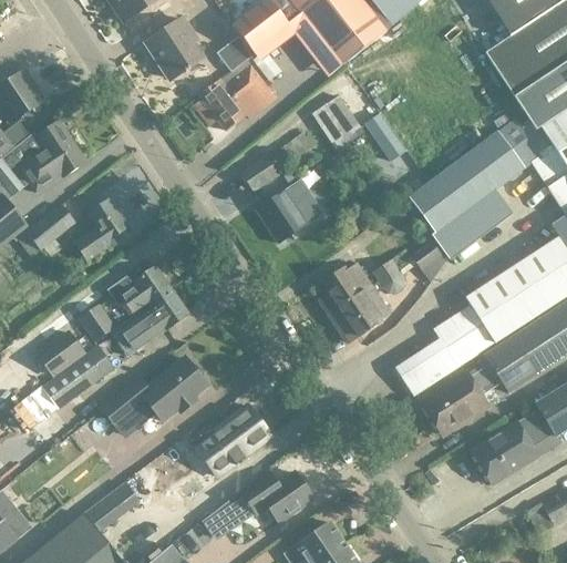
[(116,0),(129,19),(156,0),(116,0)]
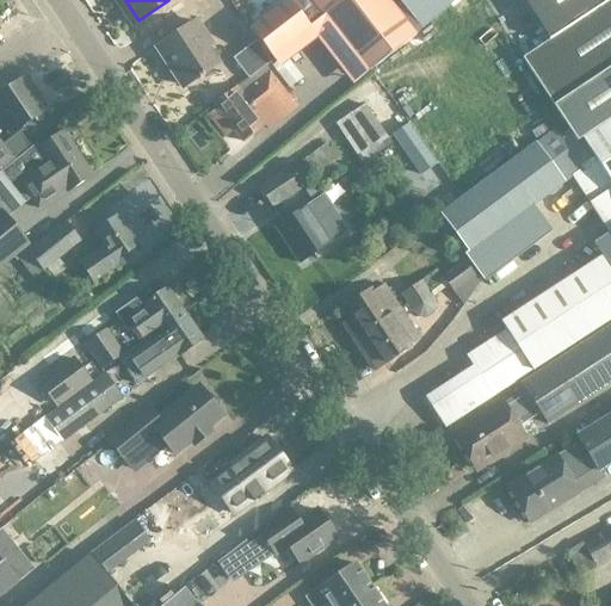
[(316,35),(351,81),(417,31),(392,0),(279,0),(250,24),(279,63),(316,35)]
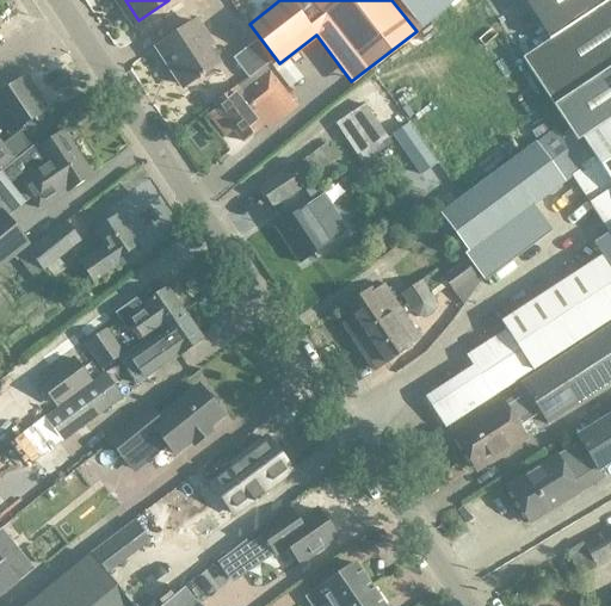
[(392,0),(415,30),(451,0),(392,0)]
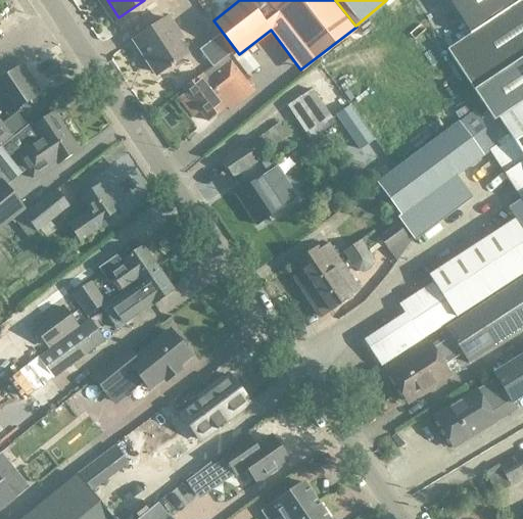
[(516,0),(471,32),(447,47),(474,88),(522,55),(522,0),(516,0)]
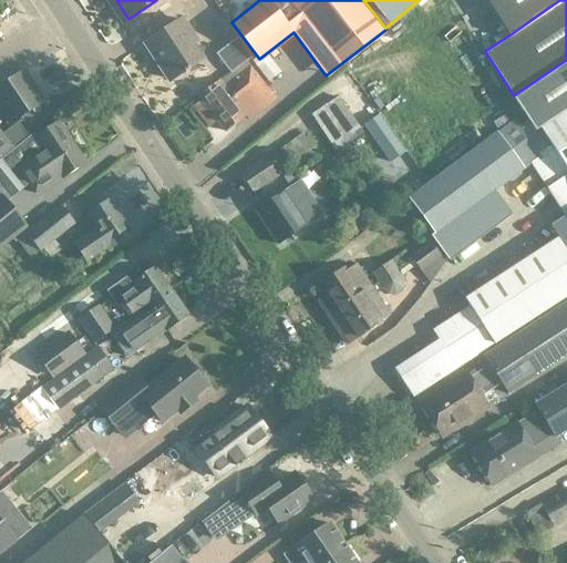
[(487,0),(511,34),(559,0),(487,0)]
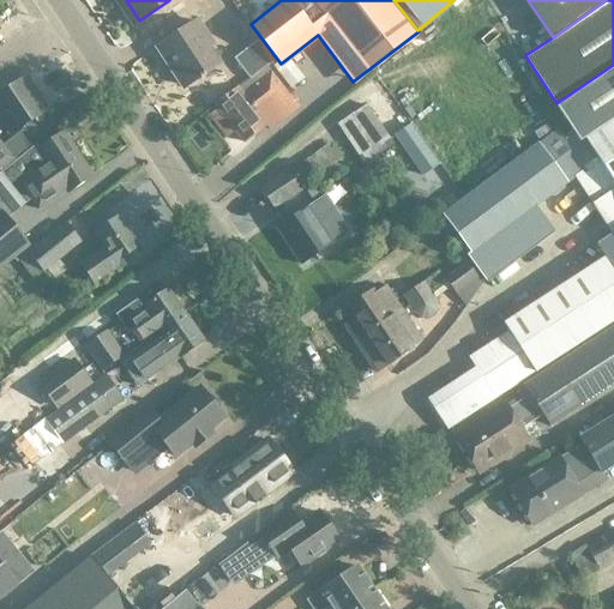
[(13,1),(0,10),(0,29),(22,16),(13,1)]
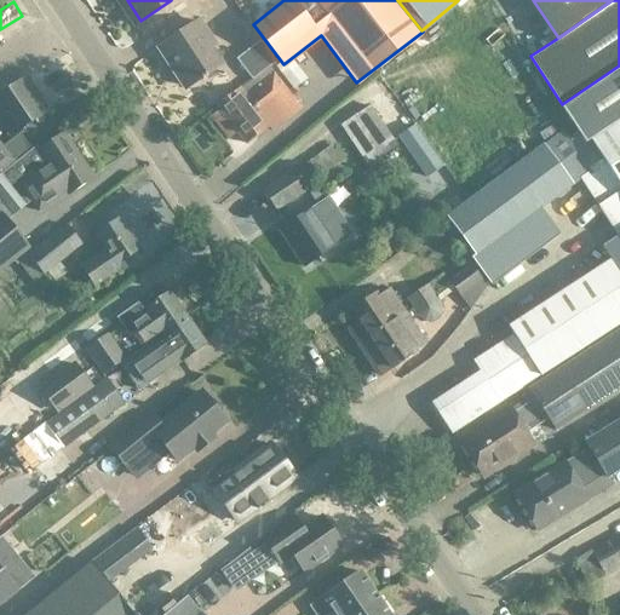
[(170,57),(187,84),(222,61),(210,42),(214,40),(199,17),(159,44),(168,58),(170,57)]
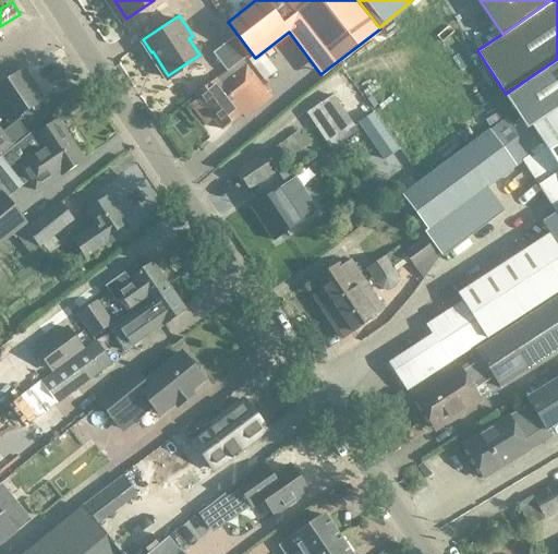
[(213,50),(228,69),(244,57),(247,55),(232,35),(213,50)]
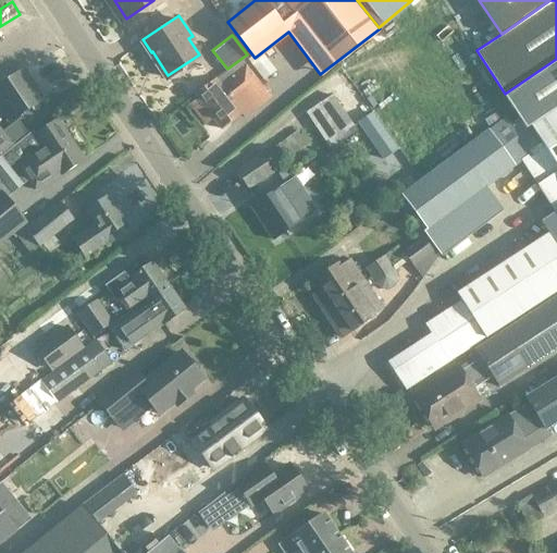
[(264,84),(244,57),(227,69),(195,94),(217,121),(210,126),(215,133),(243,112),(237,105),(264,84)]
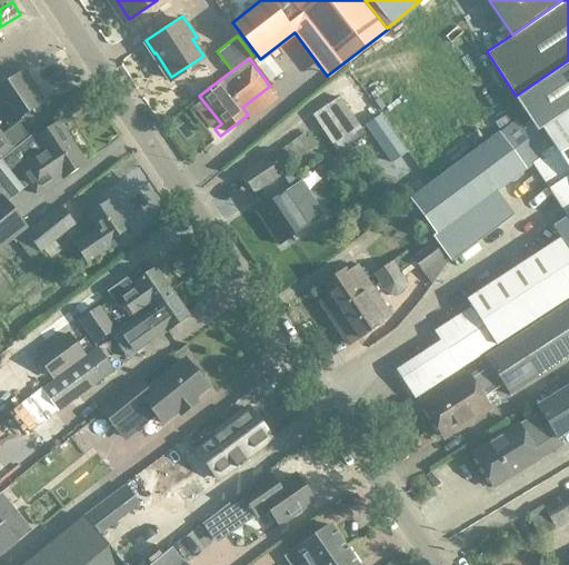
[(568,60),(516,96),(540,132),(543,129),(568,112),(568,60)]
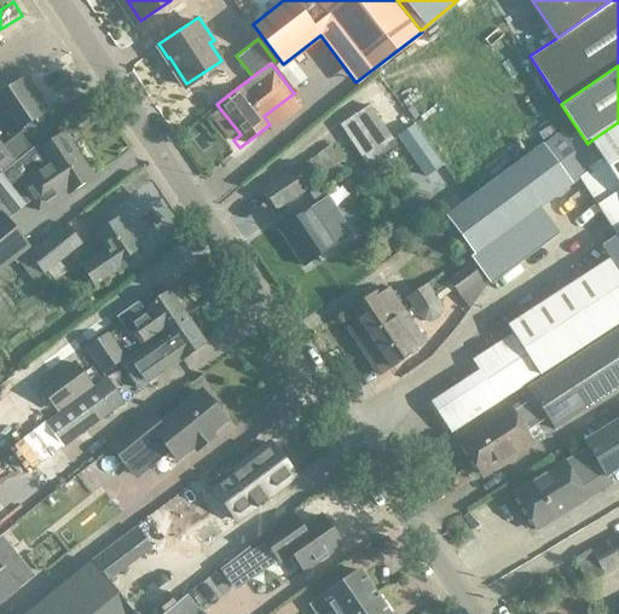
[(47,106),(25,75),(0,91),(0,114),(11,131),(47,106)]
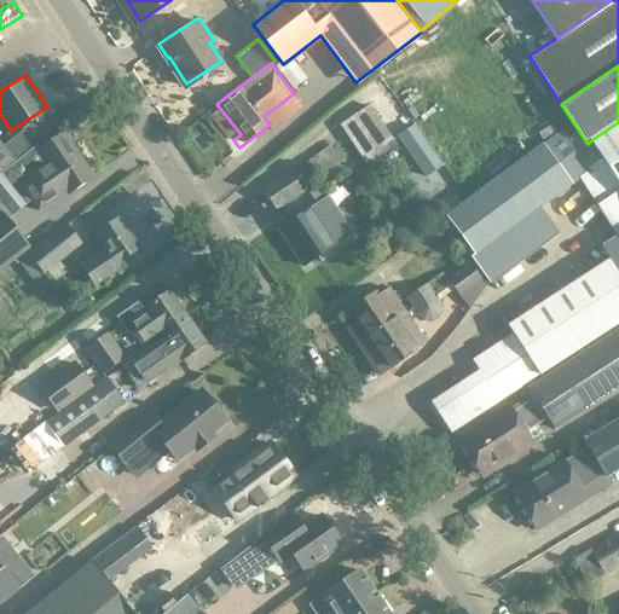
[(393,137),(369,100),(339,121),(363,157),(393,137)]
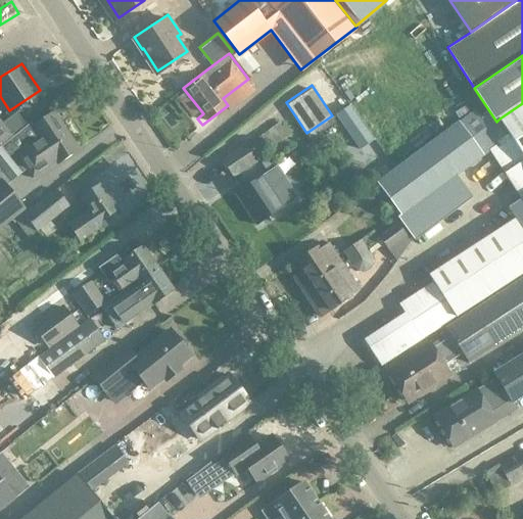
[(187,115),(173,98),(161,107),(176,125),(187,115)]
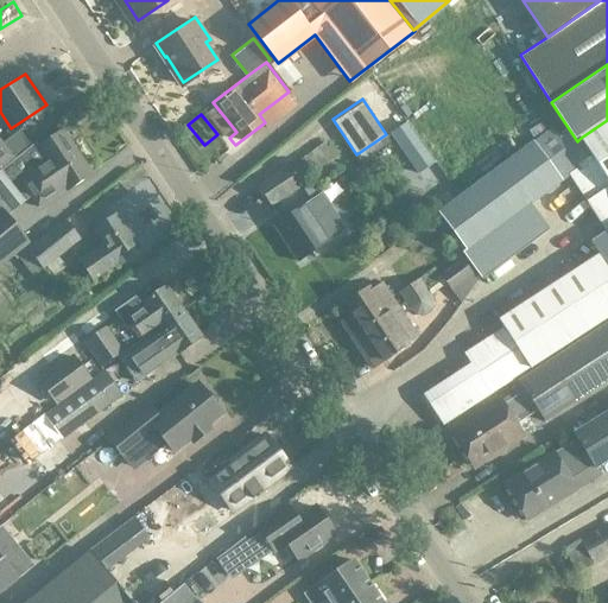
[(407,120),(392,131),(418,169),(434,158),(407,120)]
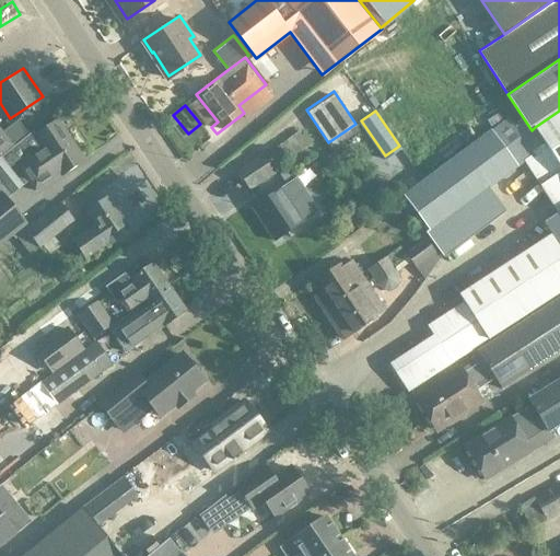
[(559,111),(535,127),(545,142),(559,164),(559,111)]
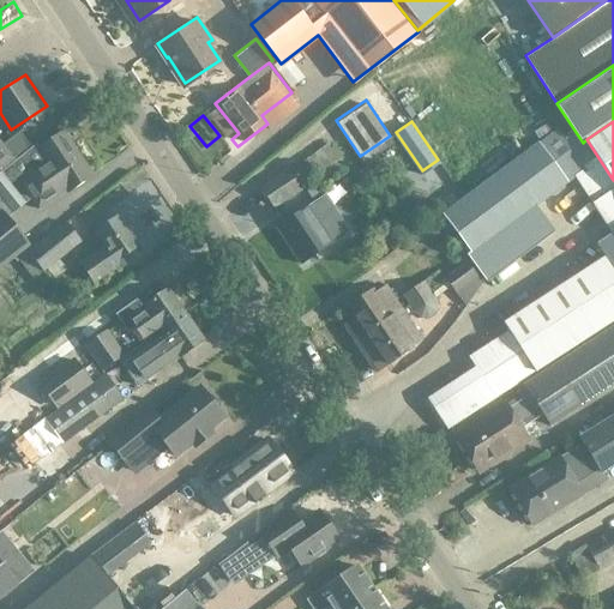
[(314,154),(335,139),(323,124),(304,139),(314,154)]
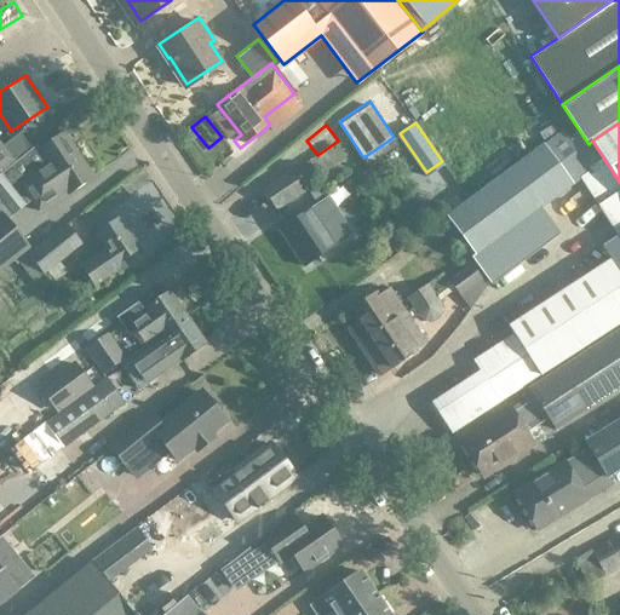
[(1,143),(13,157),(35,141),(23,126),(1,143)]
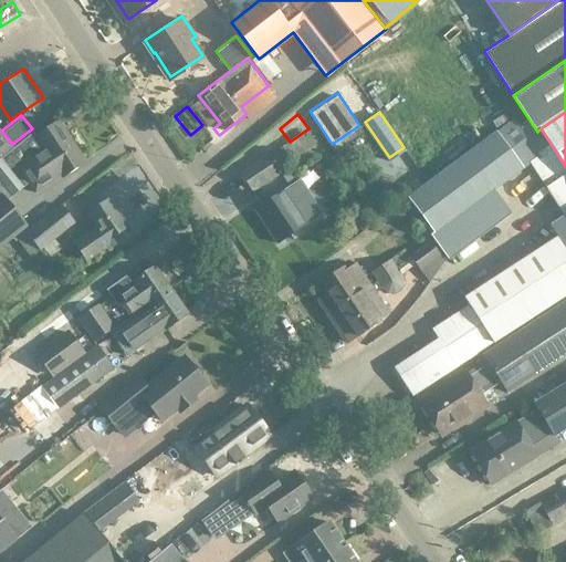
[(18,164),(35,189),(61,172),(63,175),(85,159),(58,118),(35,134),(43,146),(18,164)]
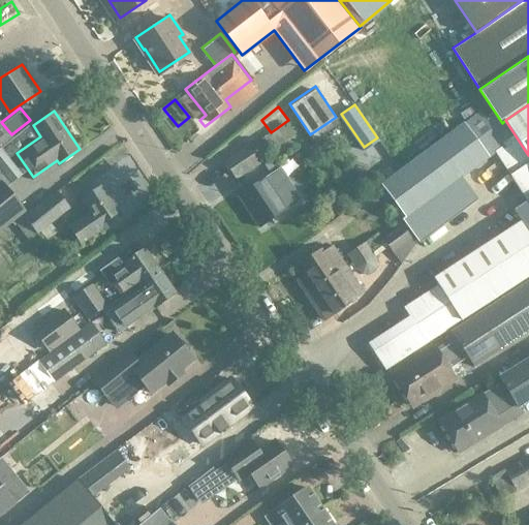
[(514,208),(521,219),(434,276),(438,283),(404,306),(409,314),(368,342),(385,368),(427,341),(528,274),(528,155),(515,134),(509,139),(507,136),(503,140),(484,112),(467,123),(437,144),(461,178),(497,152),(509,173),(510,173),(528,199),(514,208)]
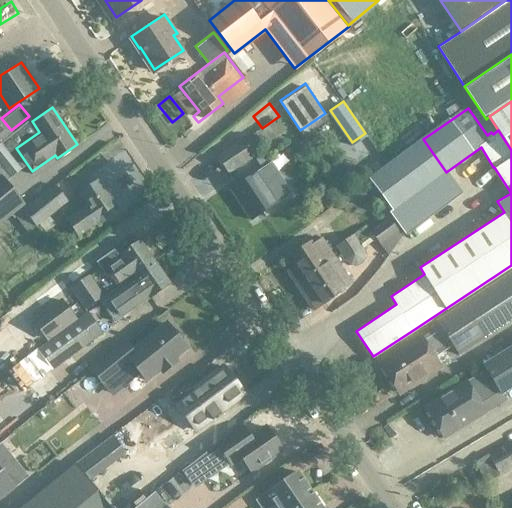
[(0,138),(11,130),(1,118),(0,116),(0,138)]
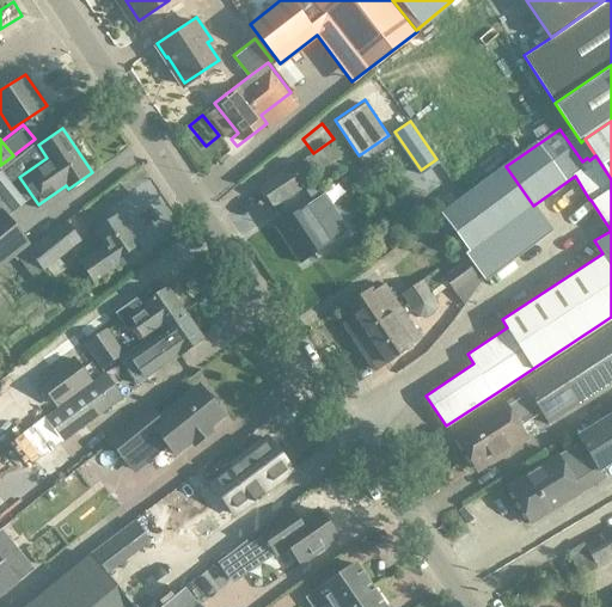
[(273,204),(300,186),(287,165),(259,183),(273,204)]
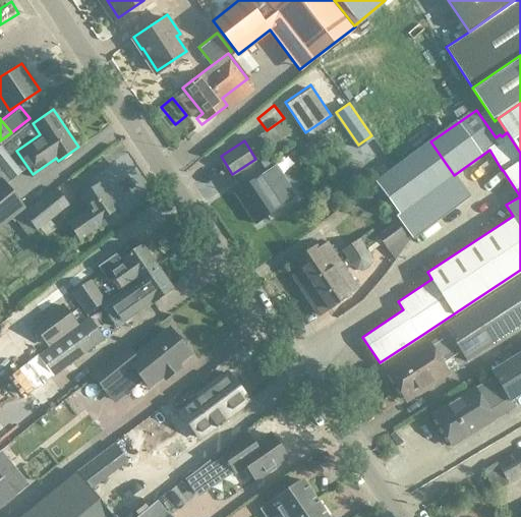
[(379,184),(373,188),(384,204),(390,199),(399,214),(397,215),(412,236),(468,194),(454,175),(430,141),(375,180),(379,184)]
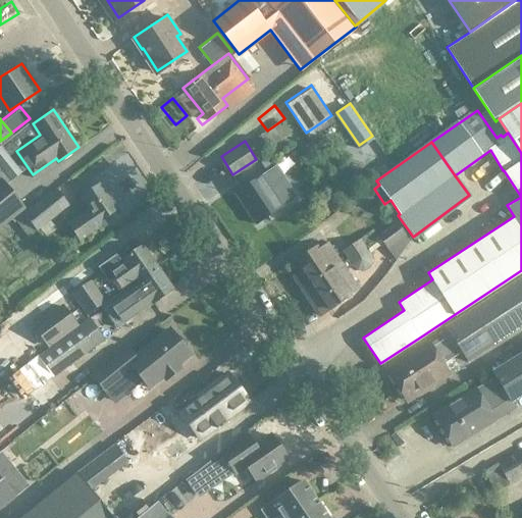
[(283,205),(264,175),(238,193),(256,222),(283,205)]
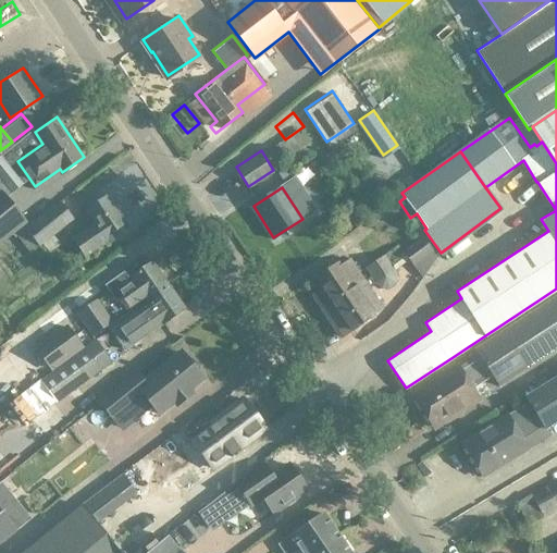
[(126,221),(107,193),(85,207),(95,221),(73,236),(85,255),(108,238),(106,235),(126,221)]
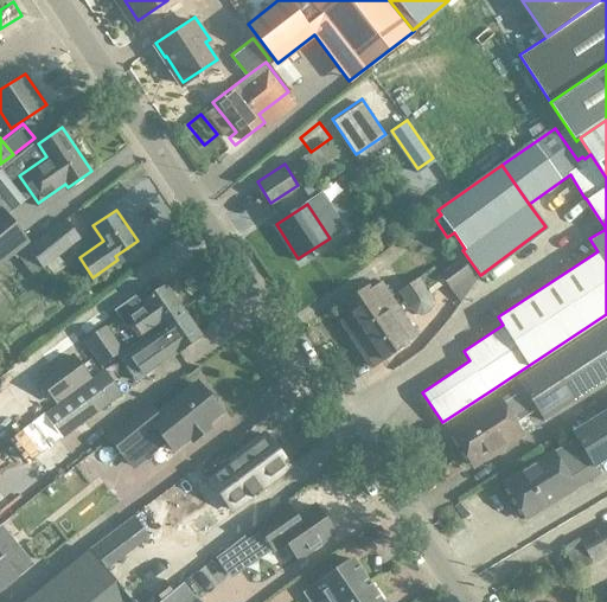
[(31,243),(27,238),(5,211),(0,215),(0,260),(12,250),(16,255),(31,243)]
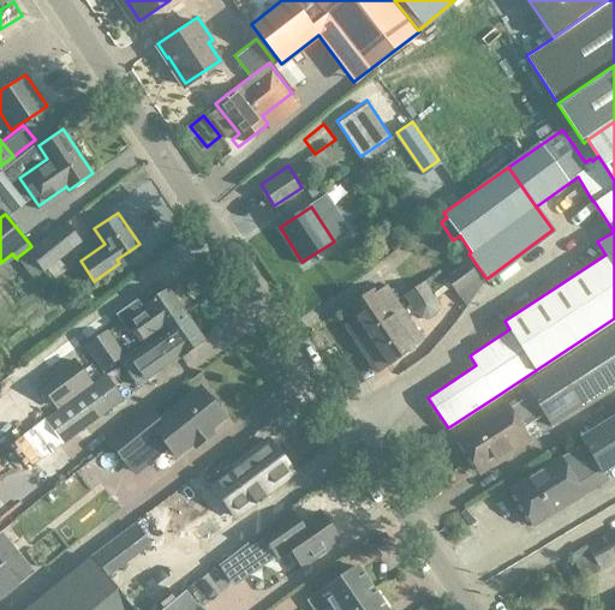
[(31,246),(16,258),(17,259),(19,258),(34,276),(60,256),(59,255),(81,238),(66,219),(31,246)]
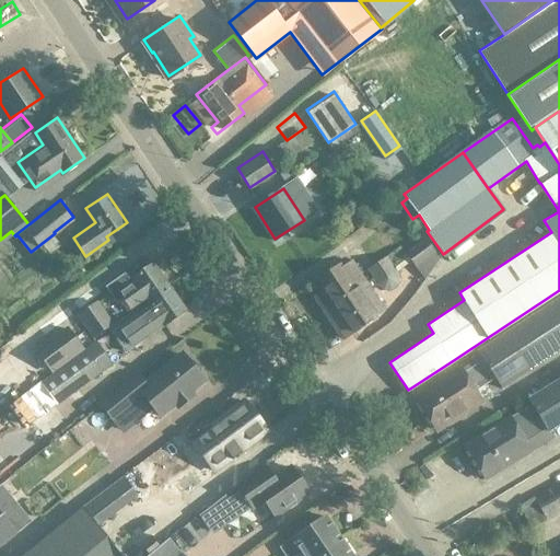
[(412,219),(401,203),(374,223),(378,229),(386,222),(394,233),(412,219)]
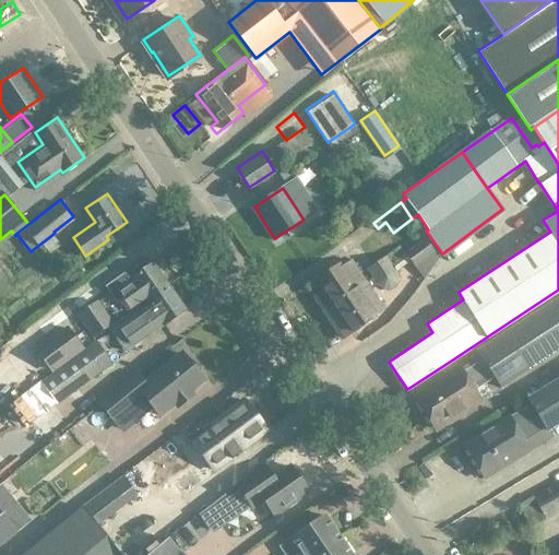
[(425,236),(405,251),(401,255),(406,261),(411,258),(424,276),(439,256),(425,236)]
